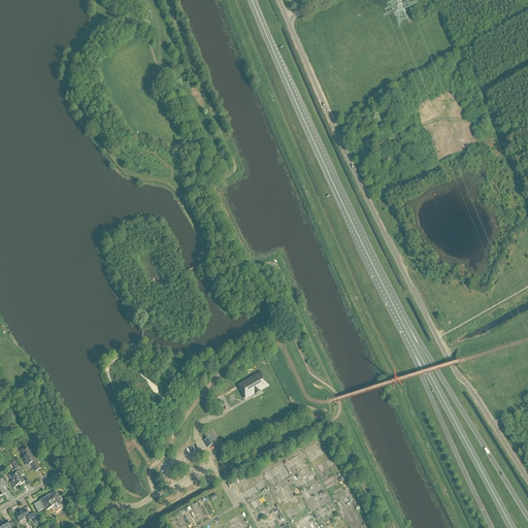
[(268,387),(261,373),(238,387),(245,399),(255,394),(256,395),(260,393),(259,391),(268,387)]
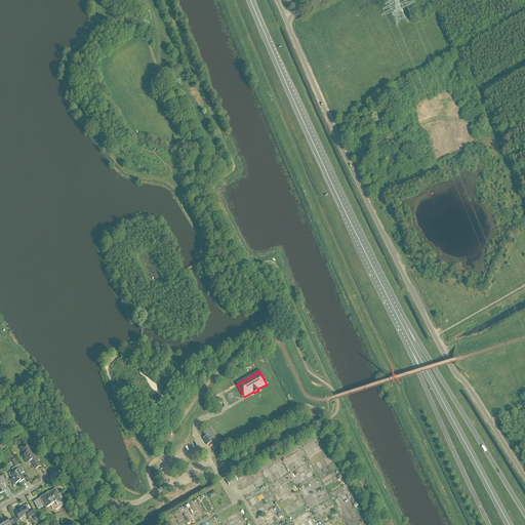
[(203,439),(206,445),(213,441),(216,446),(219,444),(210,428),(203,433),(205,437),(203,439)]
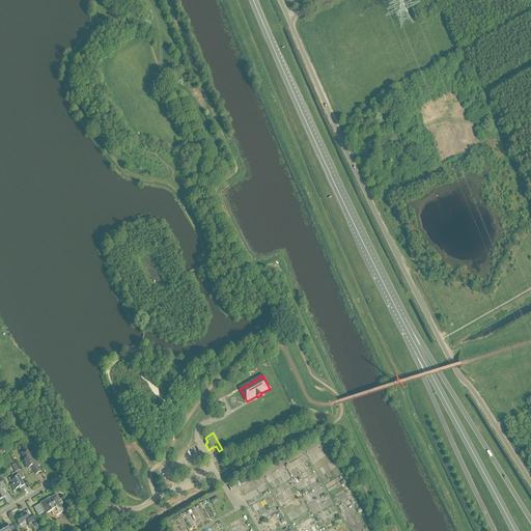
[(36,464),(35,460),(33,460),(28,451),(25,450),(21,453),(24,460),(23,462),(27,468),(28,468),(29,469),(29,468),(31,467),(36,475),(40,473),(36,466),(36,464)]
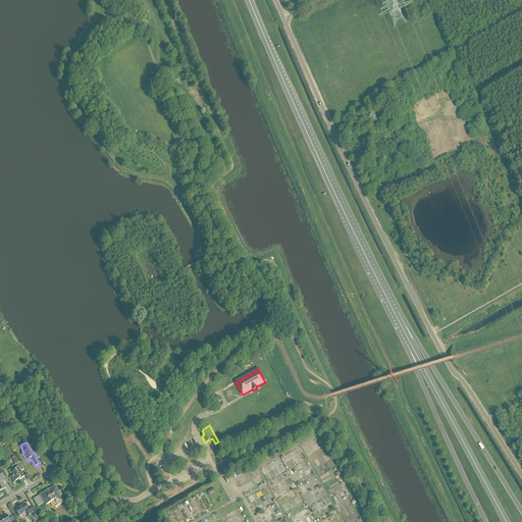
[(327,467),(331,464),(330,461),(329,460),(329,454),(325,454),(324,450),(323,448),(320,449),(317,451),(318,452),(315,453),(317,456),(319,454),(319,456),(320,458),(319,459),(317,459),(318,460),(318,464),(319,464),(323,462),(324,464),(324,465),(325,467),(327,467)]
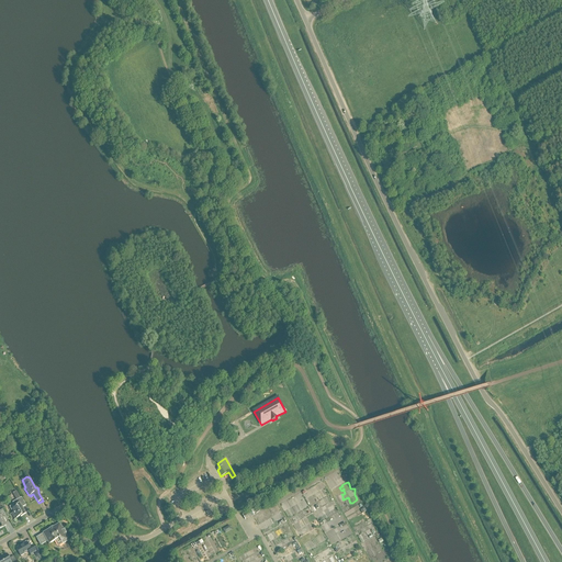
[(26,506),(21,498),(20,498),(17,491),(12,493),(17,501),(19,504),(14,506),(10,508),(12,512),(13,510),(14,513),(12,514),(15,519),(20,517),(21,517),(26,515),(22,508),(26,506)]
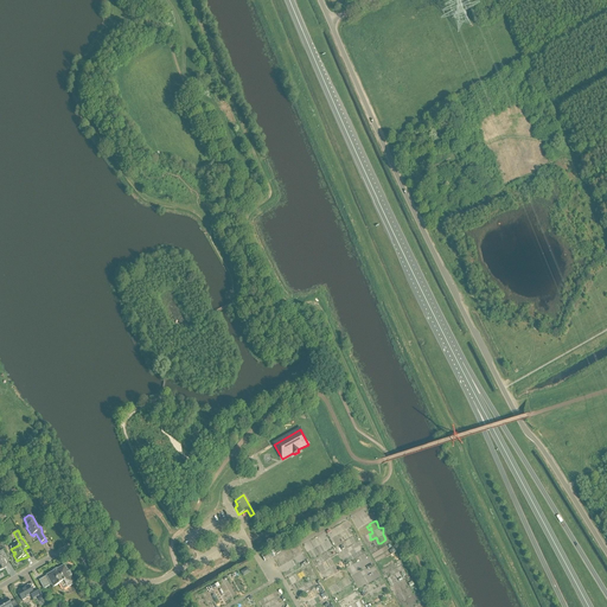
[(270,551),(261,556),(264,562),(274,557),(270,551)]
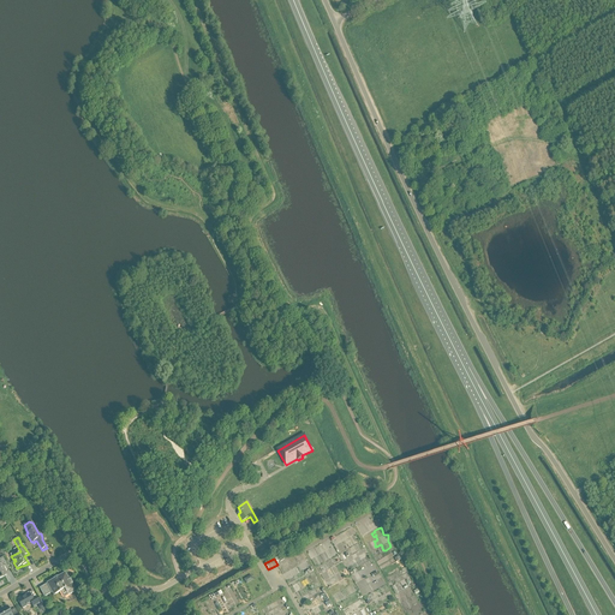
[(65,598),(76,592),(71,585),(72,584),(70,580),(70,581),(65,573),(58,578),(58,577),(54,579),(54,580),(47,584),(47,585),(40,589),(45,597),(52,593),(54,596),(61,592),(65,598)]
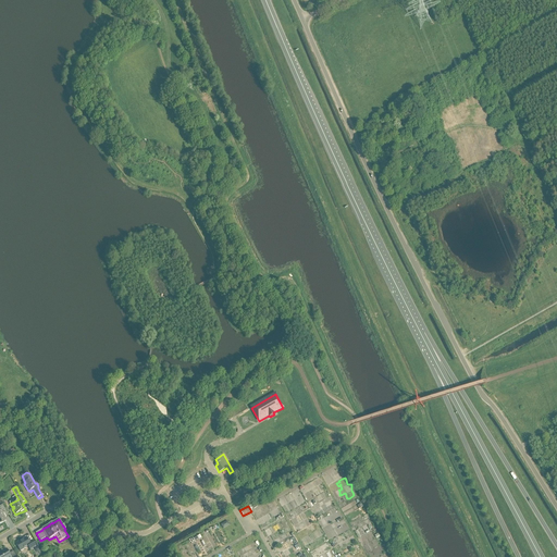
[(339,543),(353,536),(346,524),(337,530),(339,533),(343,531),(344,534),(339,536),(339,535),(336,537),(339,543)]
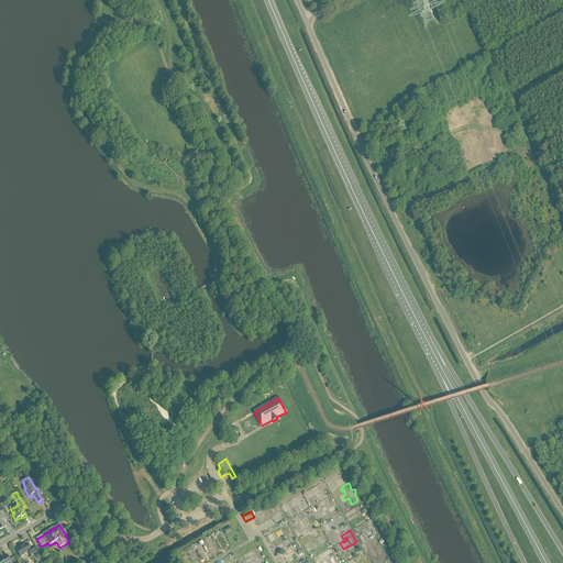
[(366,542),(368,549),(378,545),(375,539),(366,542)]
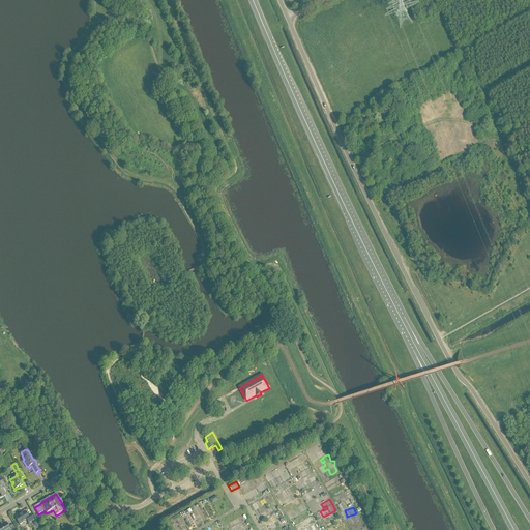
[(264,520),(274,514),(272,508),(261,513),(264,520)]
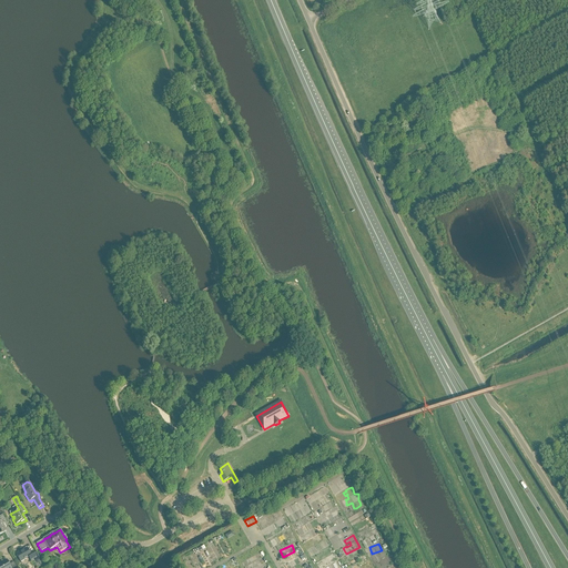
[(31,561),(37,557),(34,553),(31,555),(27,549),(17,555),(20,563),(29,557),(31,561)]
